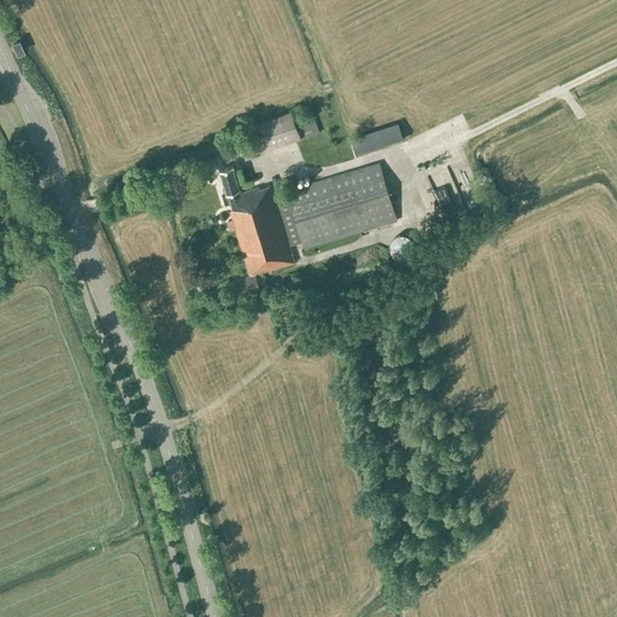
[(17,54),(23,52),(18,42),(12,45),(17,54)]
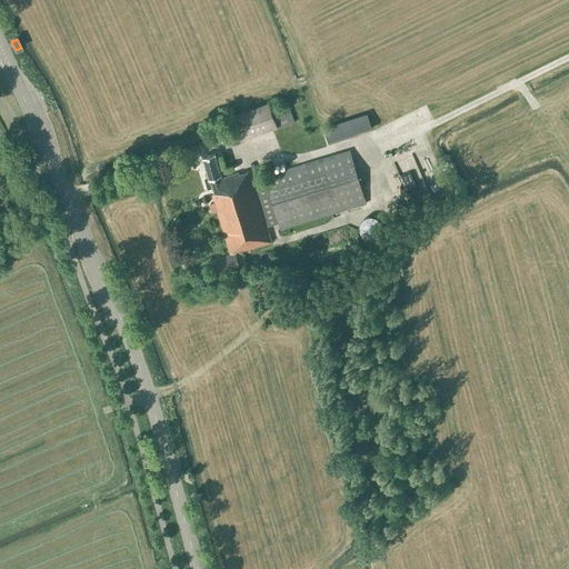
[(272,113),(269,102),(231,116),(237,132),(225,137),(228,145),(240,140),(241,142),(295,122),(289,108),(272,113)]
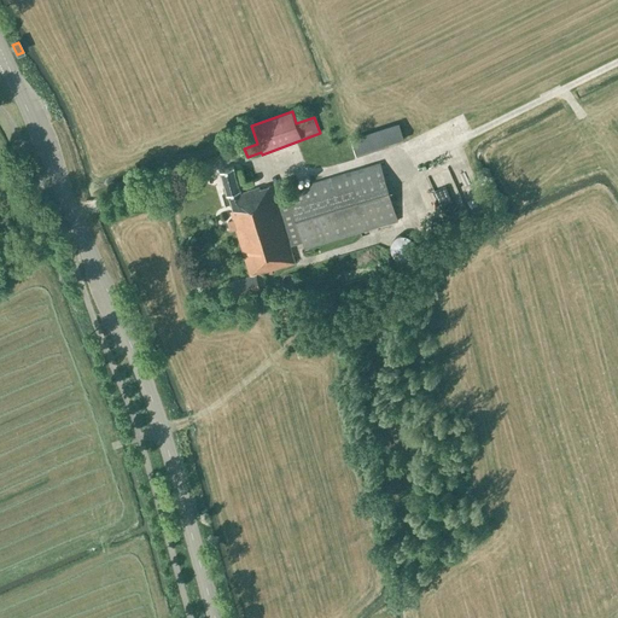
[(356,156),(406,141),(398,123),(350,139),(356,156)]
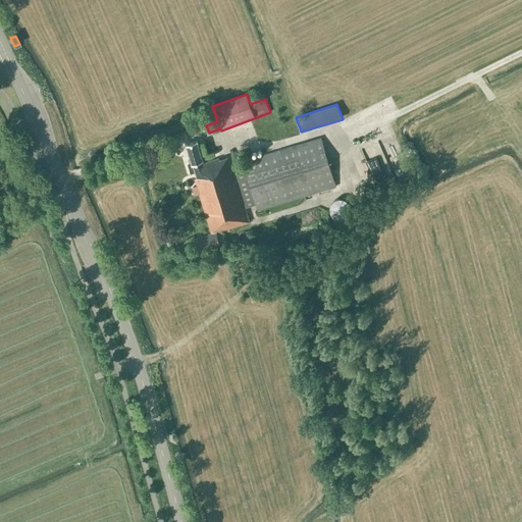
[(386,133),(380,136),(389,158),(396,155),(386,133)]
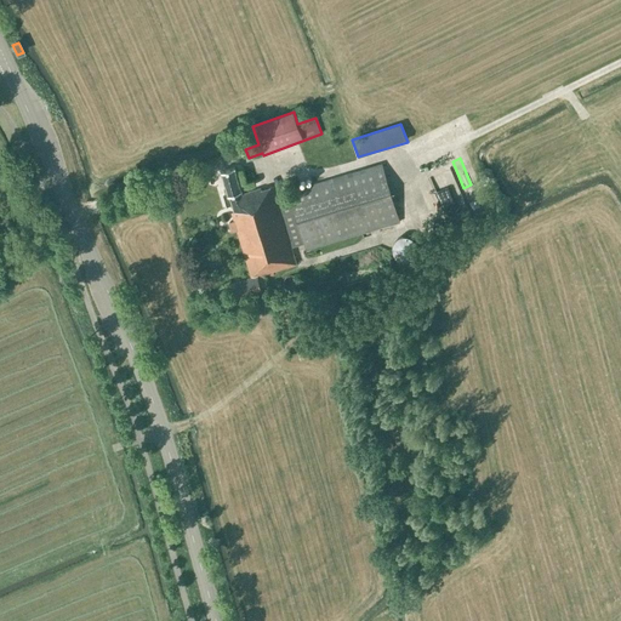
[(399,220),(382,161),(288,188),(290,195),(278,199),(273,187),(262,191),(262,188),(243,194),(234,167),(222,171),(227,186),(226,187),(223,188),(226,193),(228,194),(229,193),(234,211),(232,212),(252,278),(233,284),(238,300),(263,291),(262,288),(268,285),(265,274),(297,263),(291,246),(305,243),(306,250),(399,220)]
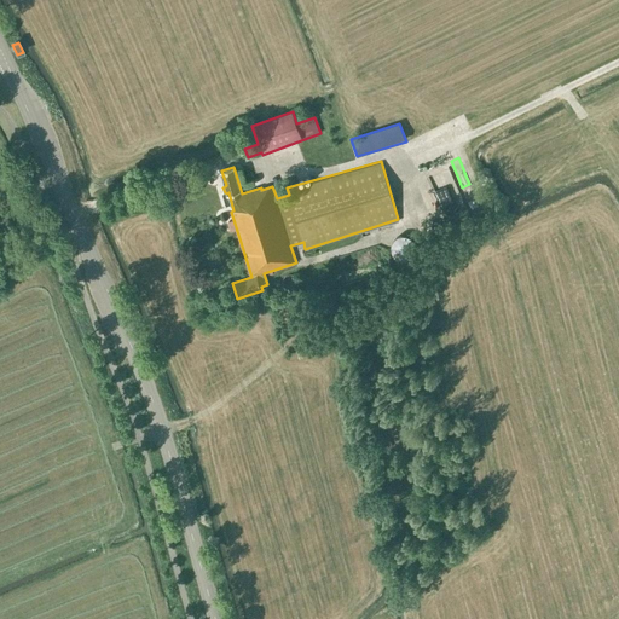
[(404,260),(405,260),(408,260),(409,259),(410,259),(411,258),(412,256),(414,256),(415,254),(415,253),(416,252),(416,250),(416,249),(416,247),(416,246),(416,244),(415,243),(415,242),(414,241),(412,239),(411,238),(410,237),(409,236),(408,236),(405,236),(404,236),(403,236),(401,236),(399,236),(398,237),(397,238),(395,238),(394,239),(394,241),(393,243),(392,244),(392,246),(392,247),(392,249),(392,250),(392,252),(393,253),(393,254),(394,255),(395,256),(397,258),(398,259),(399,259),(400,260),(403,260),(404,260)]
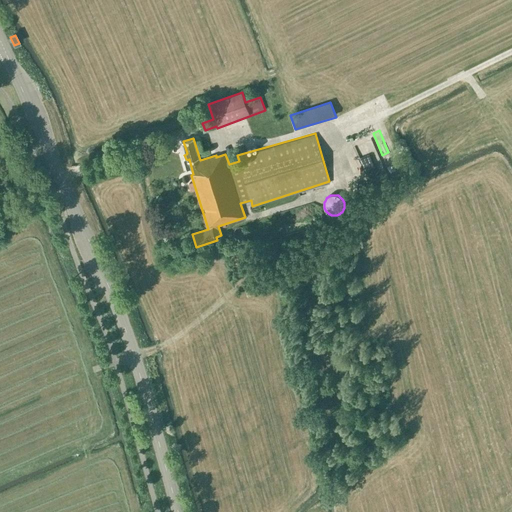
[(248,234),(248,233),(248,232),(248,231),(248,230),(247,229),(246,228),(245,227),(244,226),(242,226),(241,226),(240,226),(239,226),(238,226),(236,227),(235,228),(234,229),(233,230),(233,231),(233,232),(232,233),(232,234),(233,235),(233,236),(233,237),(234,238),(235,239),(236,240),(237,241),(238,241),(240,242),(242,242),(243,241),(244,241),(245,240),(246,240),(246,239),(247,238),(247,237),(248,237),(248,236),(248,235),(248,234)]
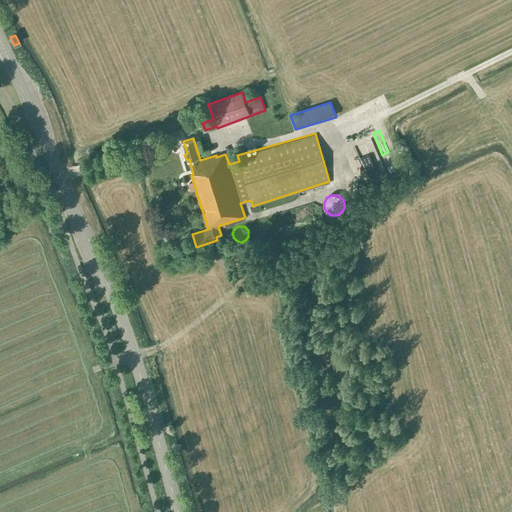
[(328,303),(347,303),(346,291),(327,292),(328,303)]
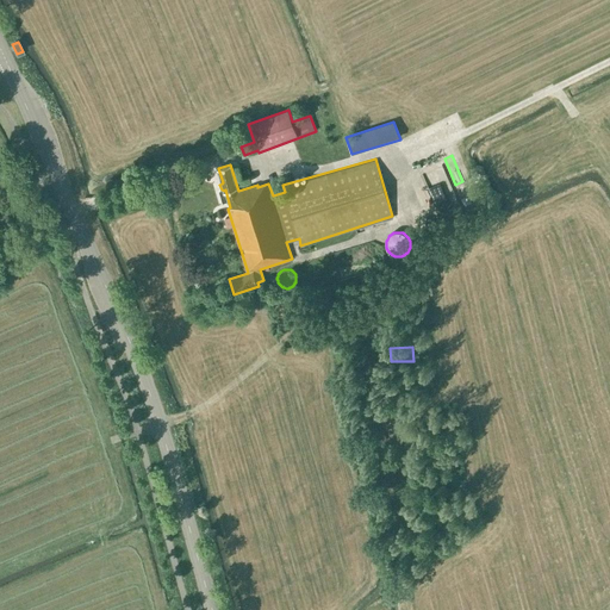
[(433,433),(455,430),(454,417),(431,419),(433,433)]
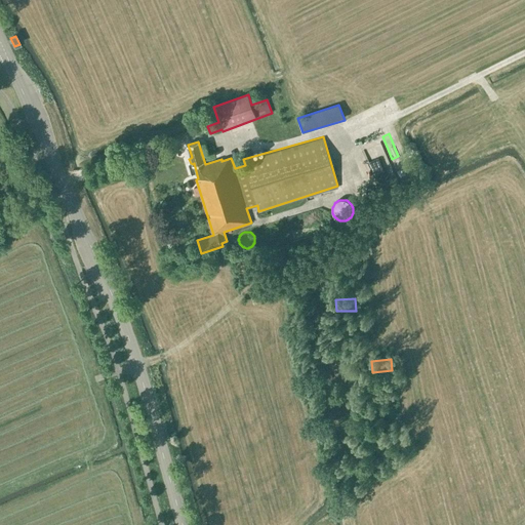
[(365,398),(384,398),(384,386),(364,387),(365,398)]
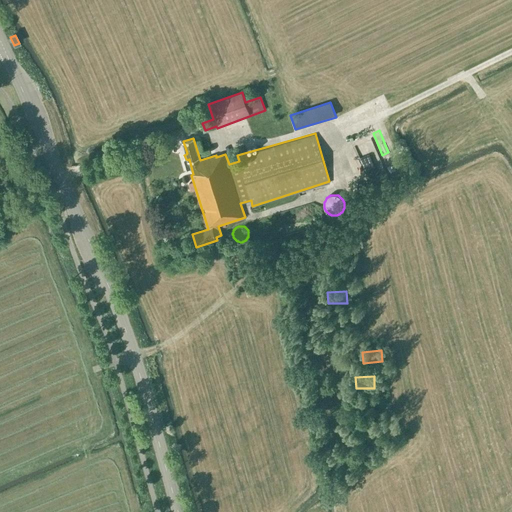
[(396,435),(398,424),(380,421),(378,432),(396,435)]
